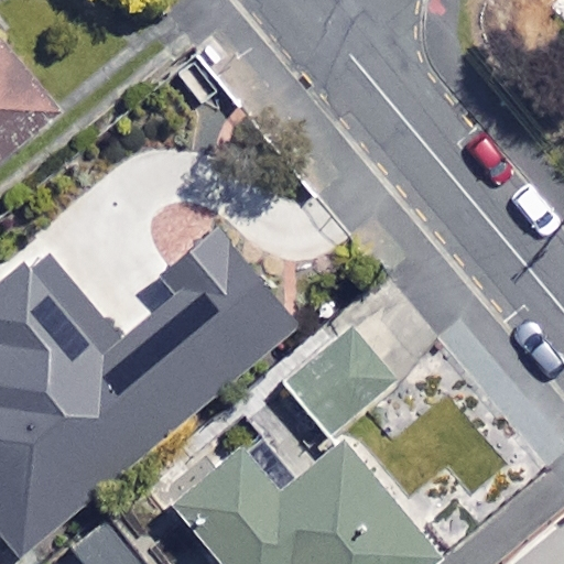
[(0,177),(83,112),(19,31),(2,45),(0,42),(0,177)]
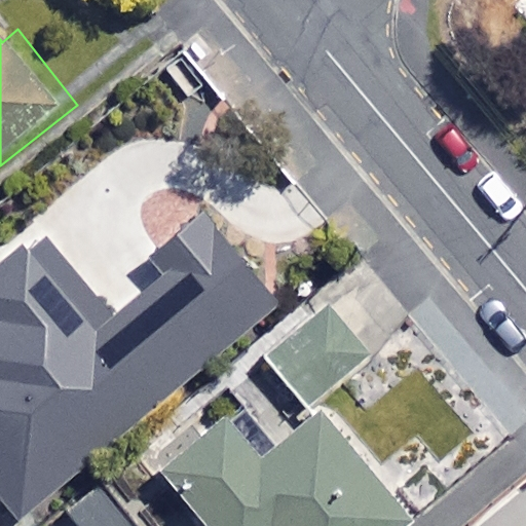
[(276,301),(208,219),(153,265),(167,282),(101,338),(28,252),(0,274),(0,499),(17,521),(276,301)]
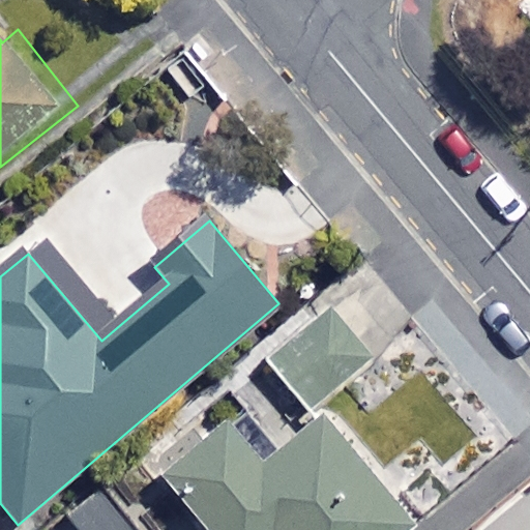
[(374,357),(331,306),(267,359),(310,411),(374,357)]
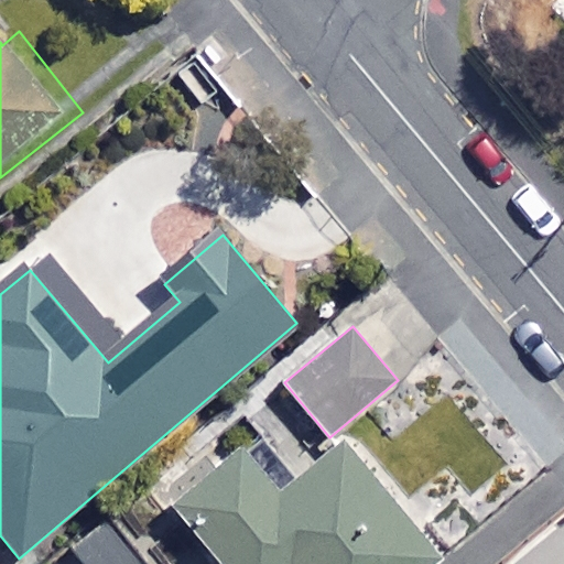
[(434,563),(442,559),(344,440),(280,491),(242,446),(171,503),(220,563),(434,563)]
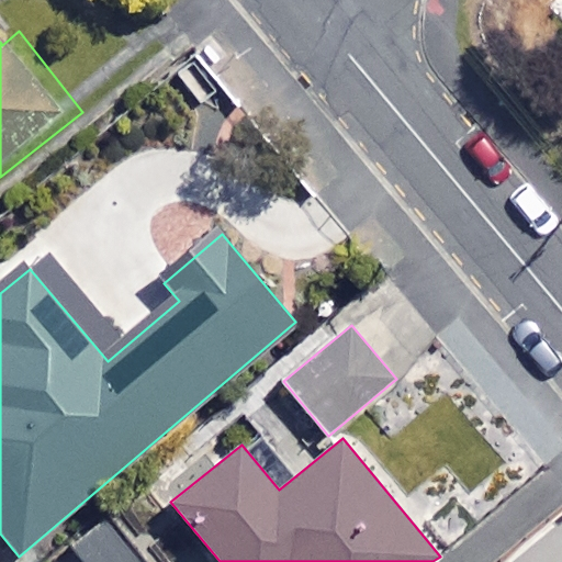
[(141,561),(105,518),(70,546),(82,561),(141,561)]
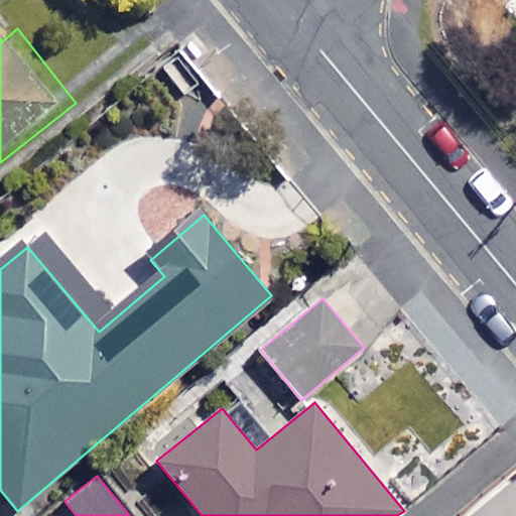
All buildings are outlined.
